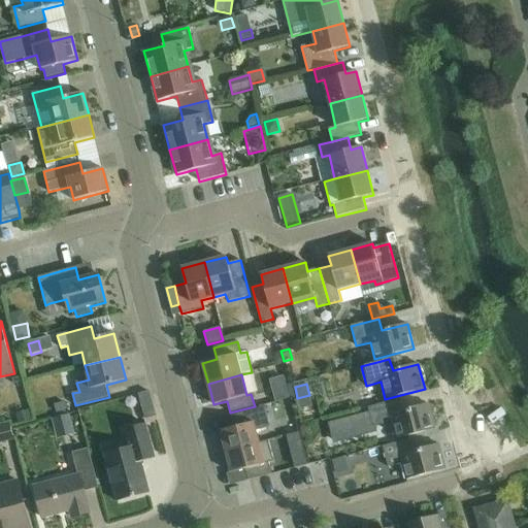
[(287,387),(272,390),(275,401),(290,398),(287,387)]
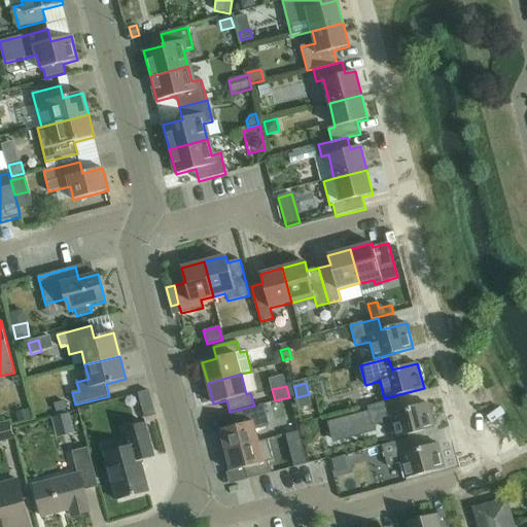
[(369,411),(326,421),(332,442),(374,430),(373,426),(390,422),(395,438),(434,428),(428,403),(402,410),(399,398),(367,407),(369,411)]
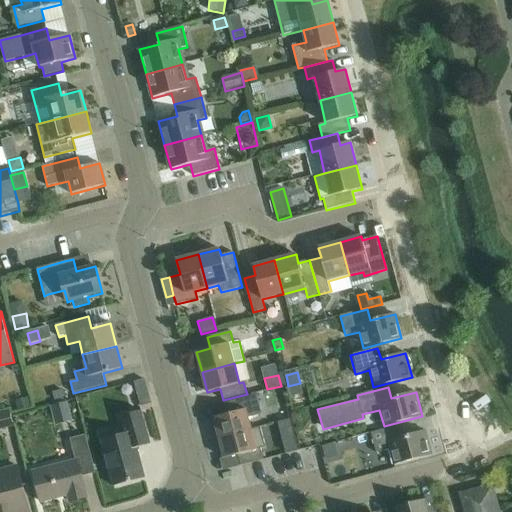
[(63,391),(53,393),(55,401),(65,398),(63,391)]
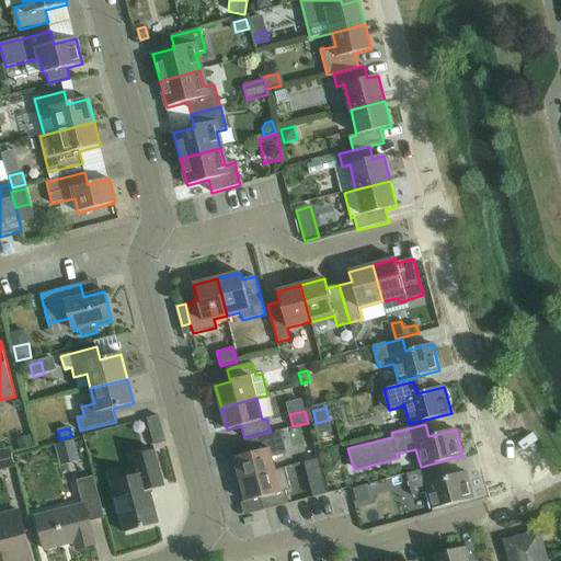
[(163,428),(151,432),(156,445),(167,442),(163,428)]
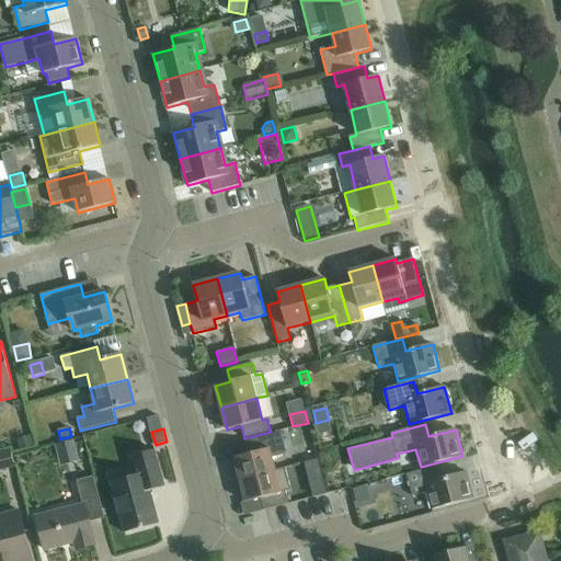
[(240,480),(275,471),(272,458),(287,454),(282,431),(275,433),(275,434),(245,442),(249,454),(235,458),(240,480)]
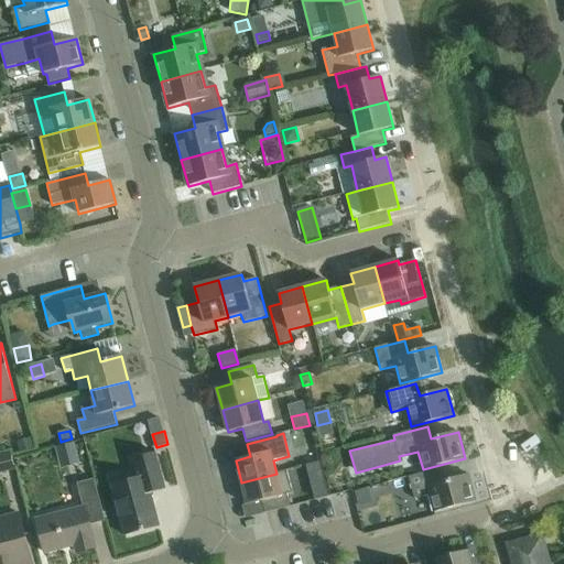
[(34,448),(32,438),(19,442),(21,452),(34,448)]
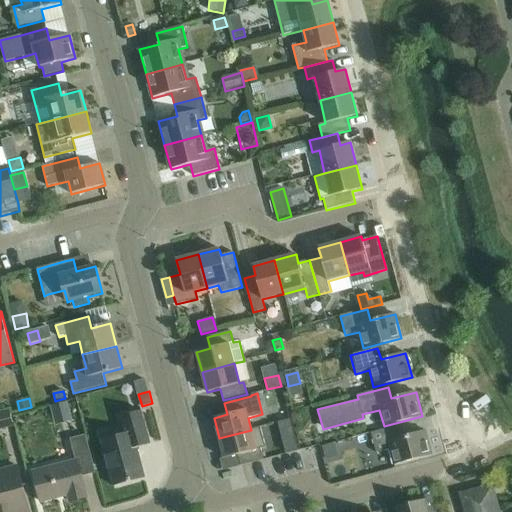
[(51,406),(55,421),(71,417),(67,402),(51,406)]
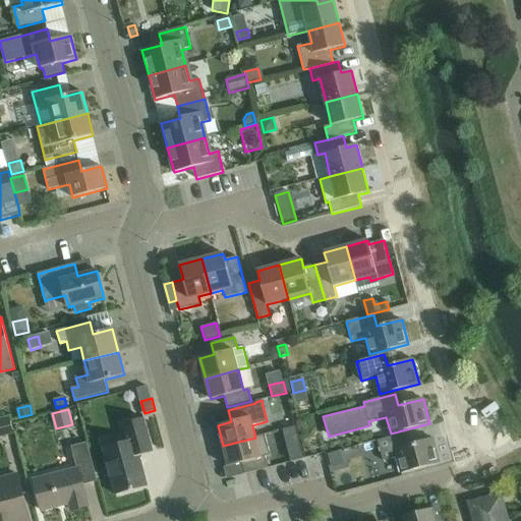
[(11,418),(0,420),(0,430),(1,437),(15,433),(11,418)]
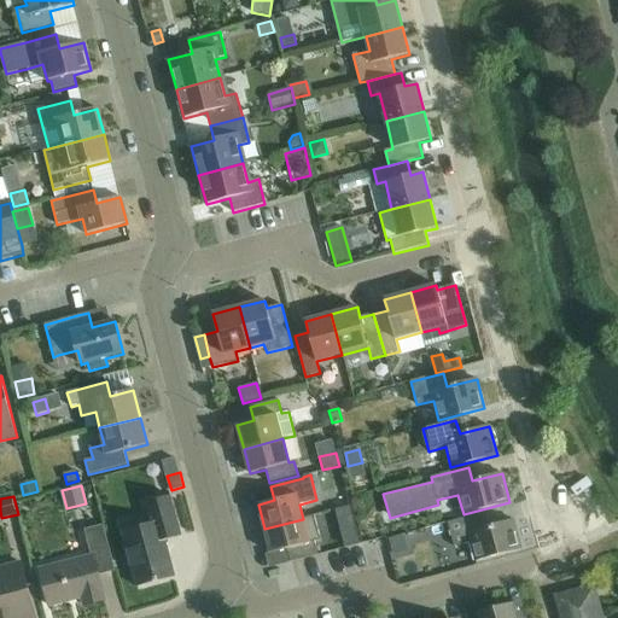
[(181,536),(170,496),(146,503),(152,524),(123,531),(138,588),(175,577),(165,541),(181,536)]
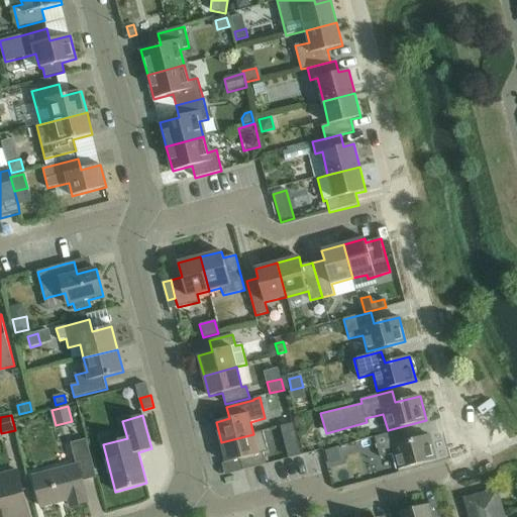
[(293,424),(283,426),(291,458),(301,455),(293,424)]
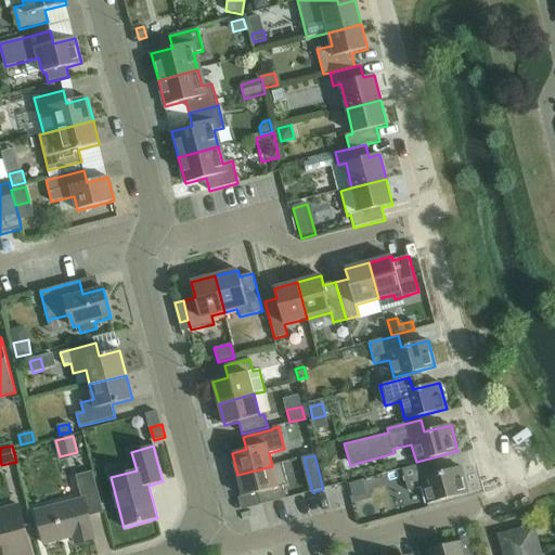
[(427,504),(468,493),(462,467),(435,474),(431,461),(402,469),(408,491),(423,487),(427,504)]
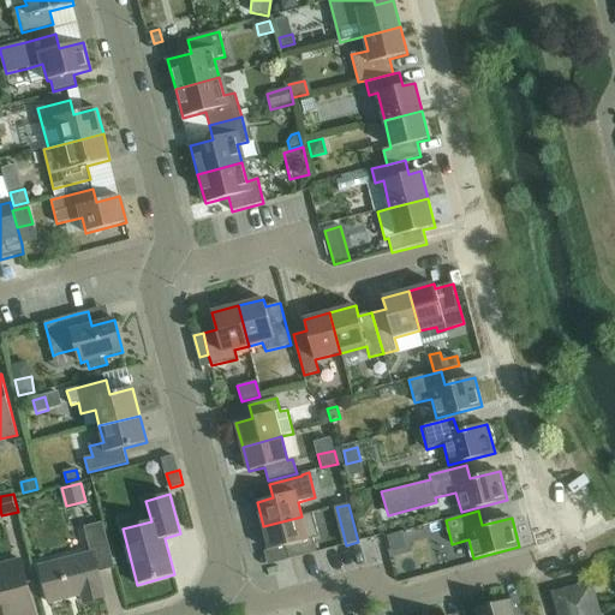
[(302,517),(263,526),(269,550),(286,547),(290,560),(317,553),(314,538),(318,537),(312,513),(302,517)]
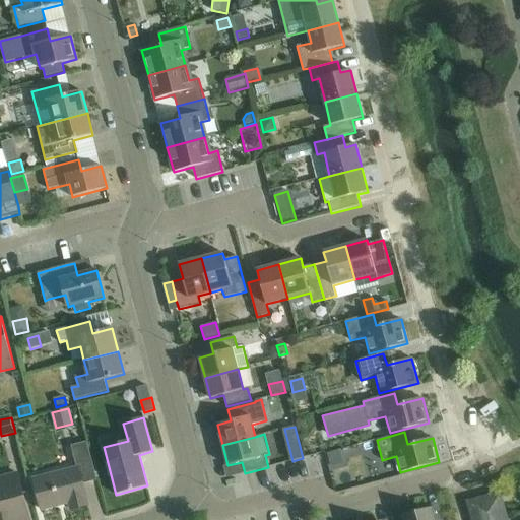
[(83,484),(98,480),(87,442),(71,446),(77,468),(34,479),(42,510),(69,503),(71,510),(88,505),(83,484)]
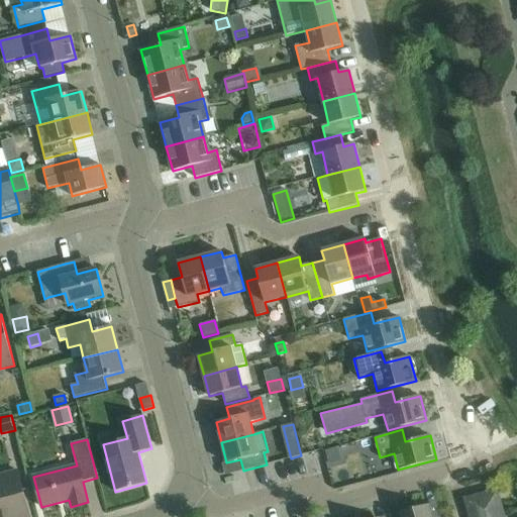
[(328,463),(340,460),(337,448),(325,452),(328,463)]
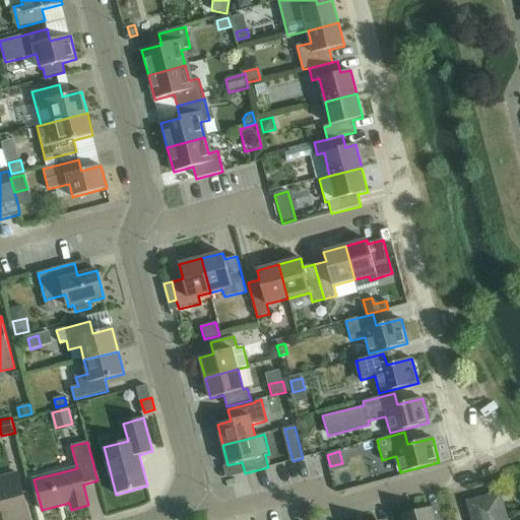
[(29,519),(18,474),(0,478),(0,480),(1,483),(0,483),(0,519),(29,519)]
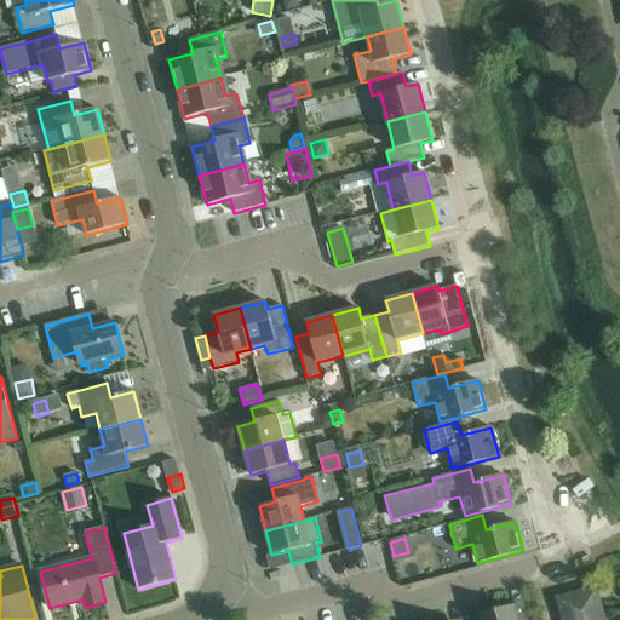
[(604,619),(596,589),(558,598),(563,619),(604,619)]
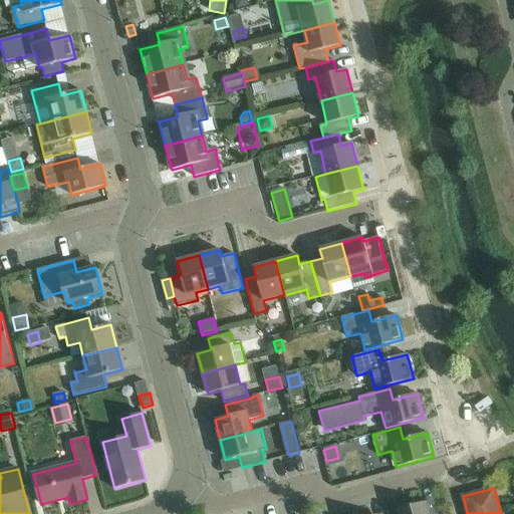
[(399,509),(400,513),(426,513),(424,503),(399,509)]
